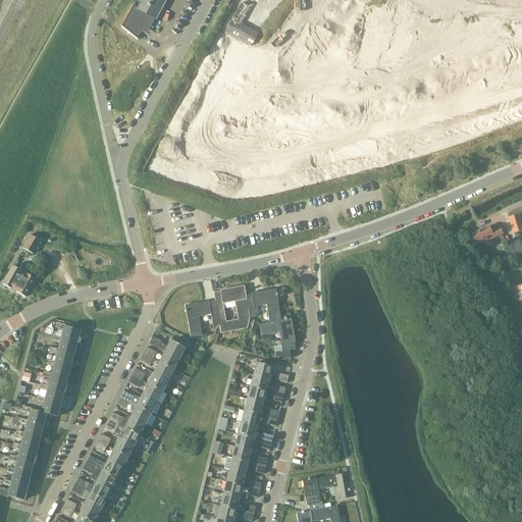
[(244,0),(238,13),(252,21),(263,0),(244,0)]
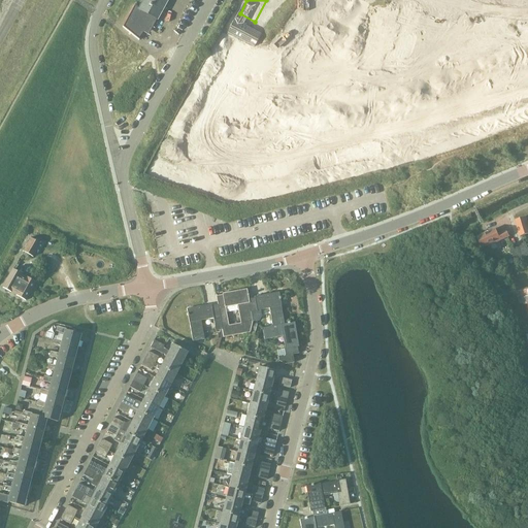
[(287,15),(285,20),(287,22),(296,30),(312,10),(303,2),(300,0),(298,3),(300,5),(298,7),(299,8),(293,17),(291,15),(289,18),(287,15)]
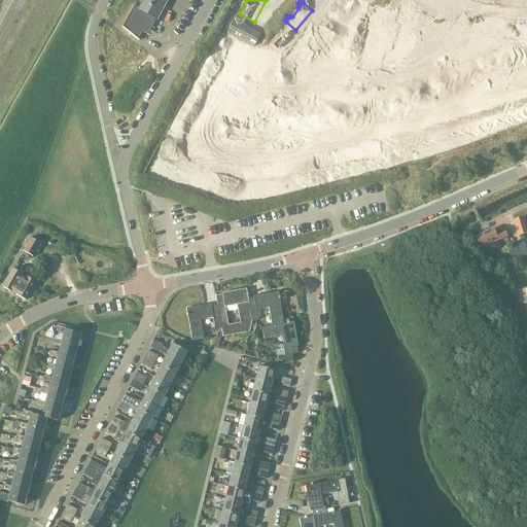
[(498,0),(495,0),(489,7),(501,18),(510,9),(498,0)]
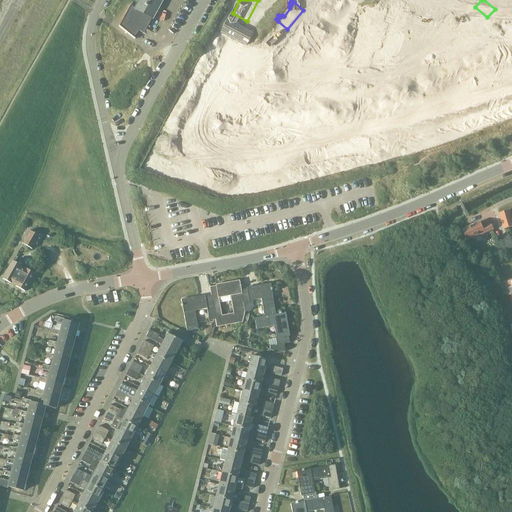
[(310,21),(307,25),(319,35),(335,16),(323,6),(320,9),(322,12),(313,23),(310,21)]
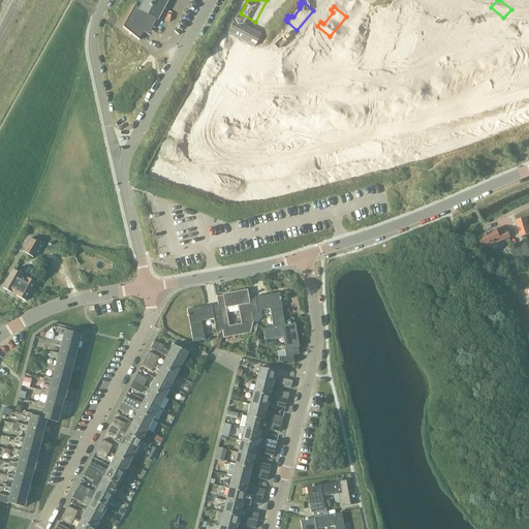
[(414,8),(405,16),(415,28),(425,21),(414,8)]
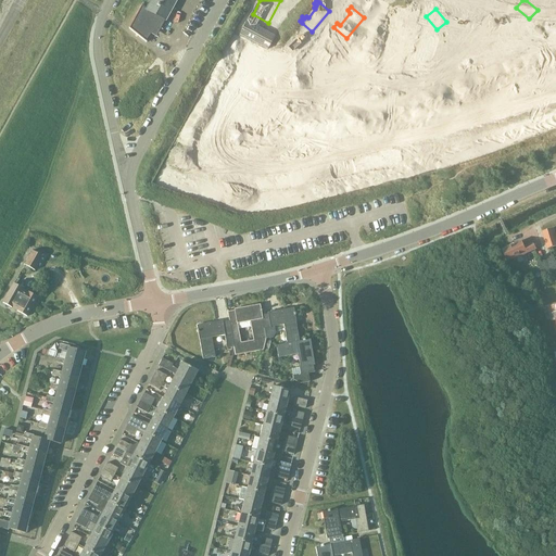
[(509,16),(502,25),(515,36),(522,27),(509,16)]
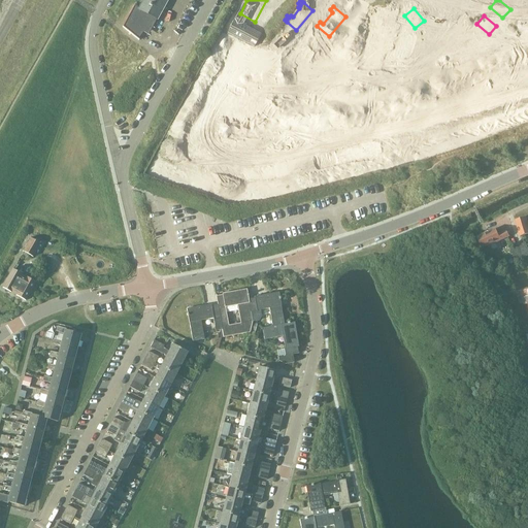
[(394,24),(385,31),(394,43),(403,37),(394,24)]
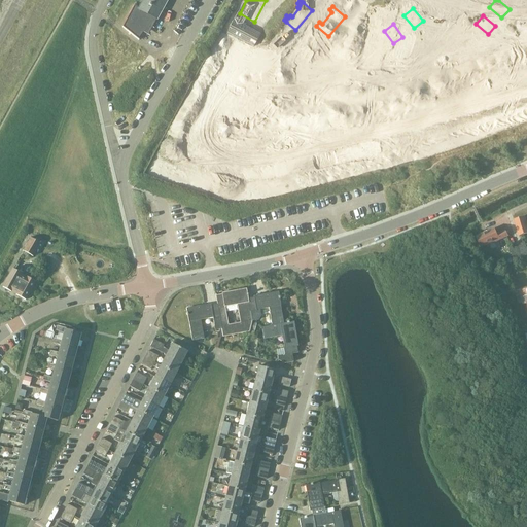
[(268,47),(266,51),(269,54),(279,60),(292,38),(282,31),(281,32),(279,30),(276,34),(279,35),(277,38),(278,38),(273,47),(272,46),(270,49),(268,47)]
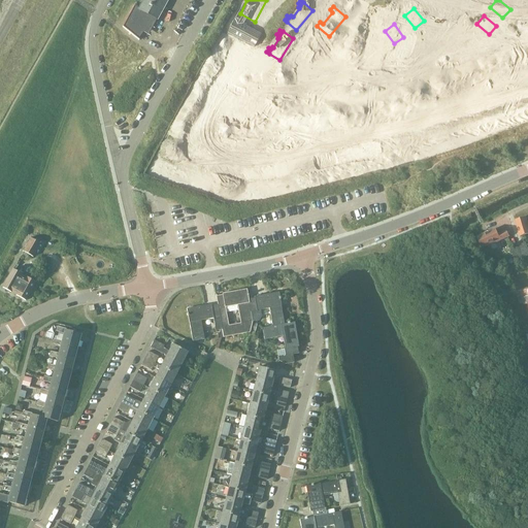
[(516,48),(514,53),(516,55),(526,62),(527,59),(527,32),(526,36),(527,37),(526,40),(527,41),(522,50),(520,48),(518,51),(516,48)]
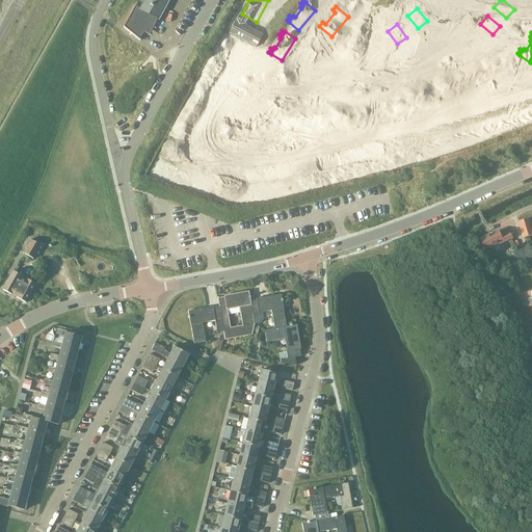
[(231,33),(224,46),(240,54),(246,41),(231,33)]
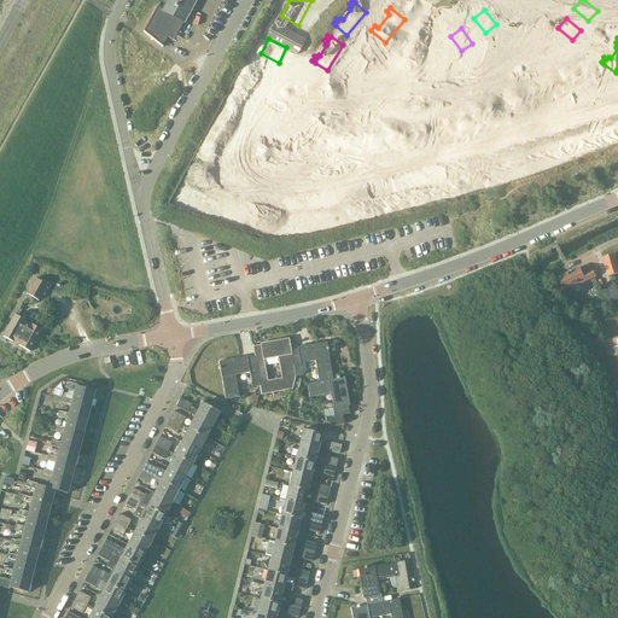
[(348,58),(344,63),(357,74),(377,52),(363,40),(360,44),(361,46),(350,59),(348,58)]
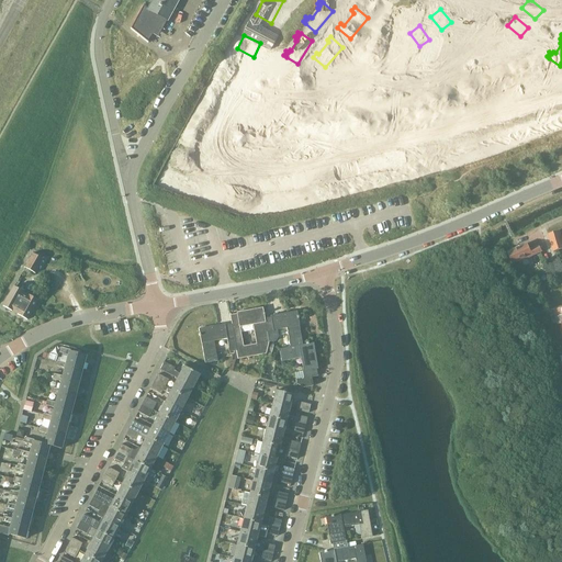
[(497,37),(490,46),(503,57),(510,48),(497,37)]
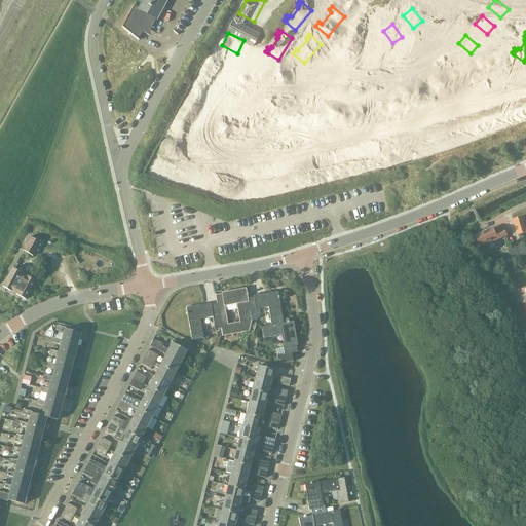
[(368,44),(361,52),(373,64),(380,54),(368,44)]
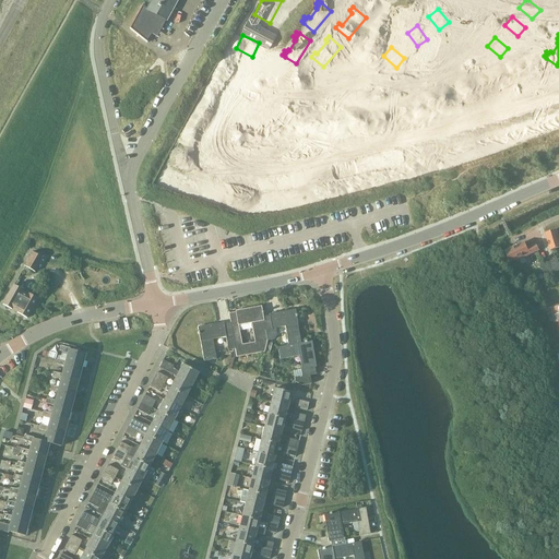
[(522,69),(518,72),(520,74),(526,86),(549,72),(543,60),(543,61),(540,58),(537,60),(538,62),(535,64),(536,66),(527,71),(526,70),(523,71),(522,69)]
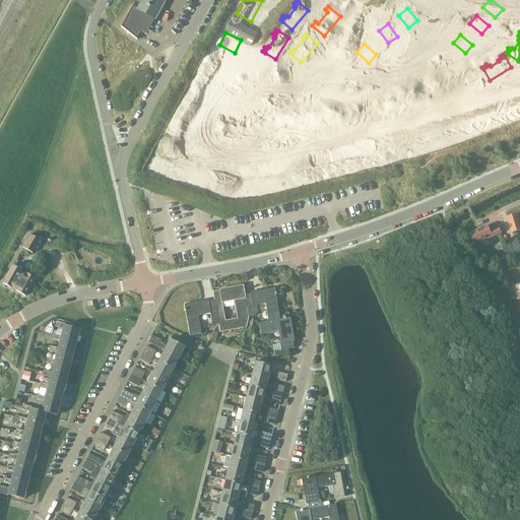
[(248,74),(246,77),(249,79),(259,86),(272,64),(262,58),(261,58),(259,56),(256,60),(259,61),(257,64),(259,65),(254,73),(252,72),(251,75),(248,74)]
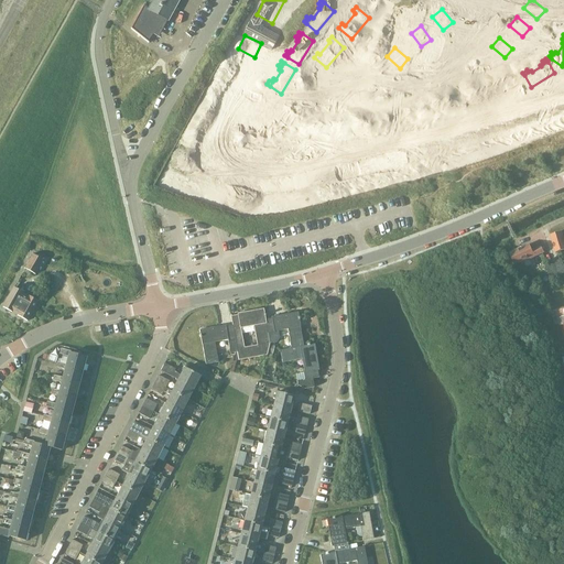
[(227,64),(224,78),(242,82),(246,68),(227,64)]
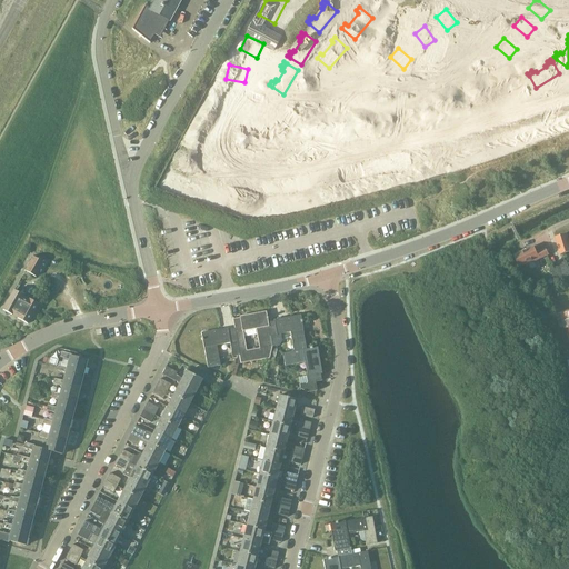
[(450,65),(438,65),(438,81),(450,81),(450,65)]
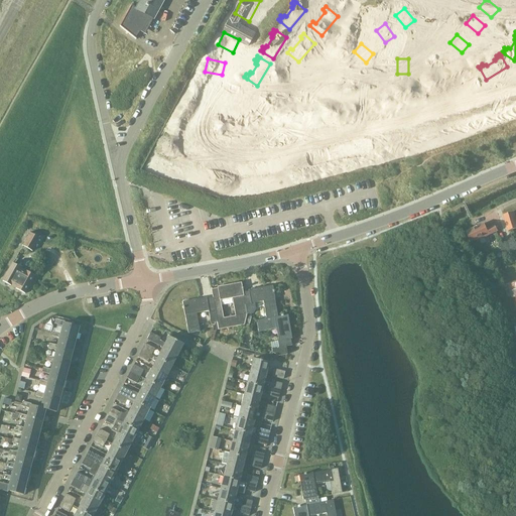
[(422,58),(422,74),(433,75),(433,58),(422,58)]
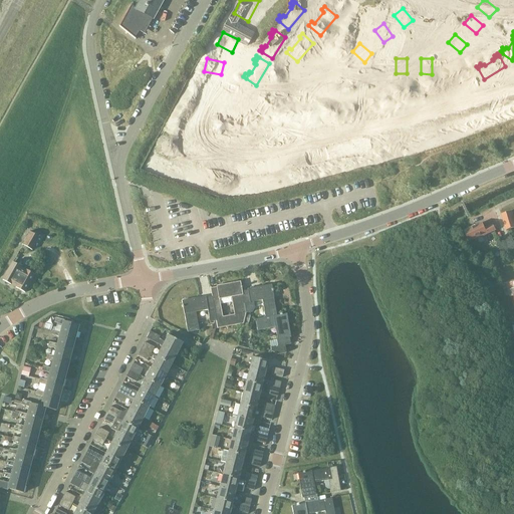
[(275,81),(273,85),(287,92),(298,69),(284,63),(282,67),(284,69),(278,81),(275,81)]
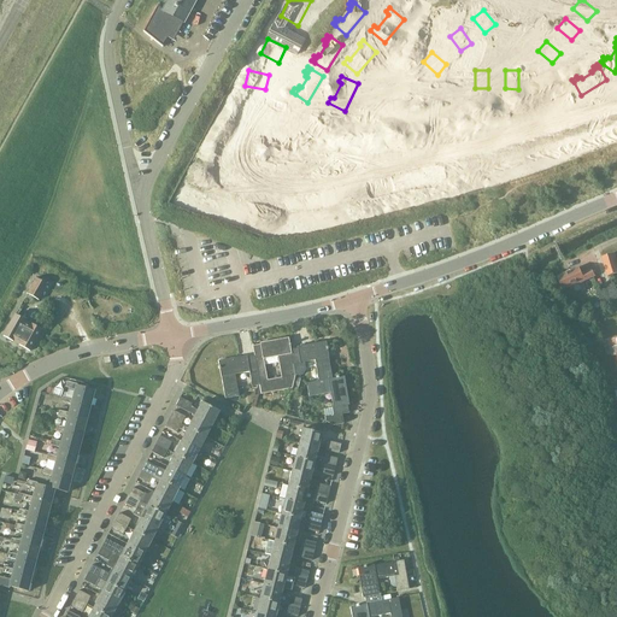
[(570,86),(557,94),(568,112),(582,103),(570,86)]
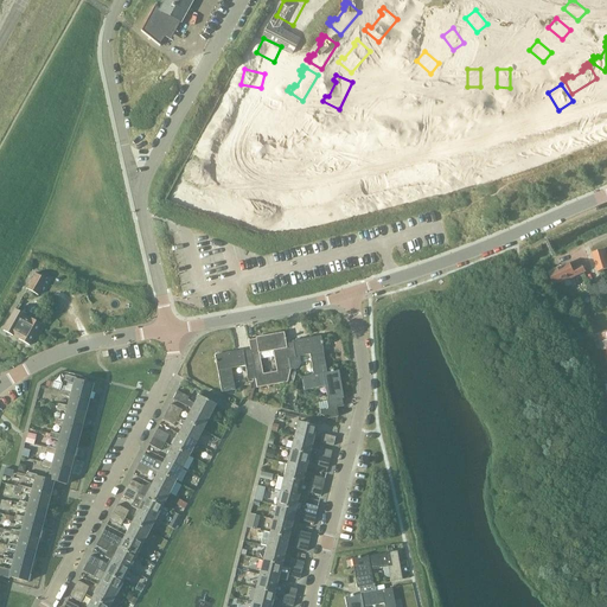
[(604,90),(595,93),(602,114),(606,112),(606,98),(604,90)]
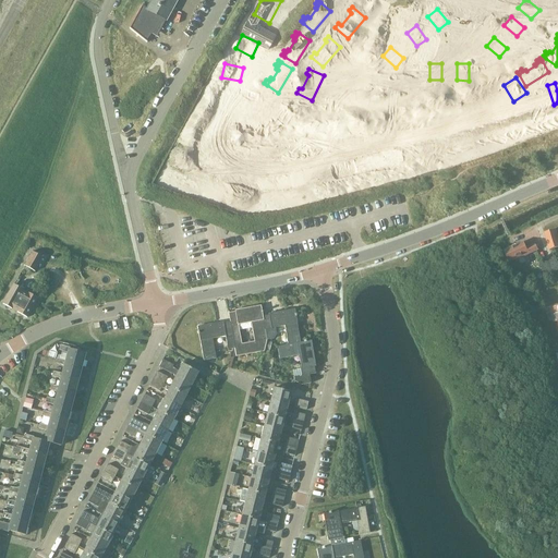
[(208,85),(201,116),(219,120),(221,111),(215,109),(218,96),(226,98),(228,91),(208,85)]
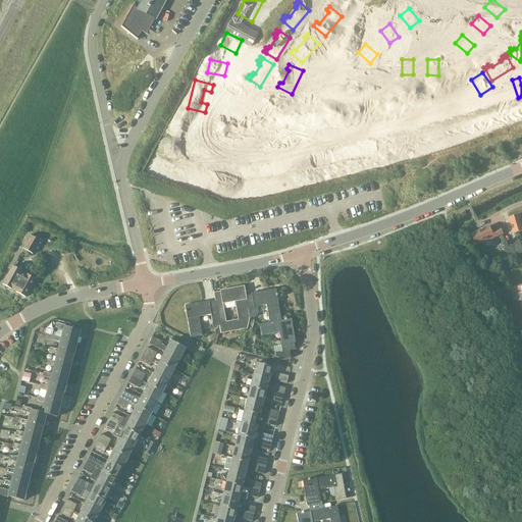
[(374,92),(370,103),(394,112),(399,101),(398,101),(400,98),(396,96),(395,99),(392,98),(390,99),(381,95),(382,94),(379,93),(380,90),(376,89),(375,92),(374,92)]
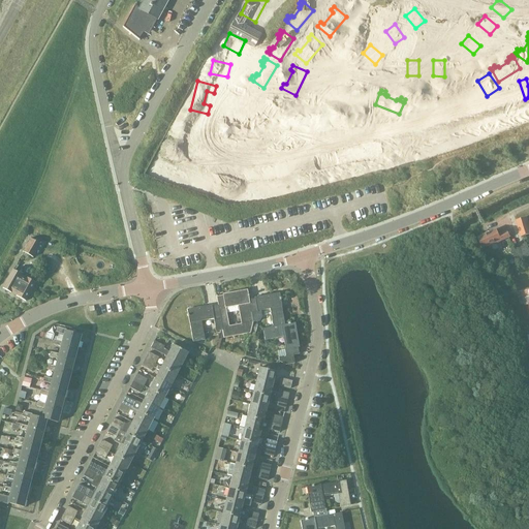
[(331,92),(315,101),(322,113),(338,103),(331,92)]
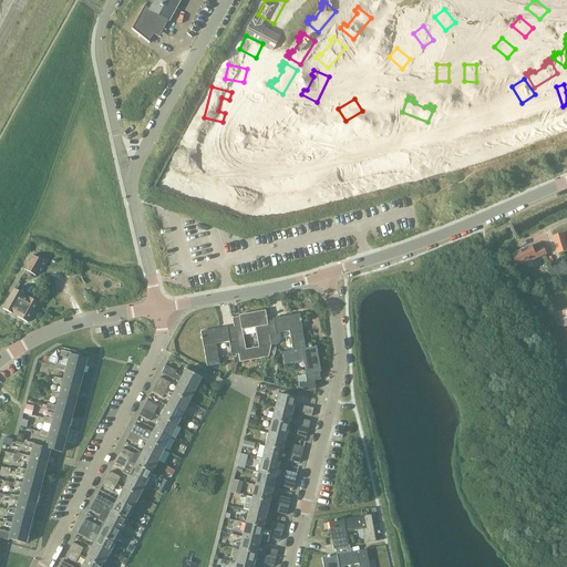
[(473,106),(468,109),(470,112),(474,124),(501,114),(495,102),(494,99),(490,101),(491,103),(487,104),(487,106),(477,110),(477,109),(474,110),(473,106)]
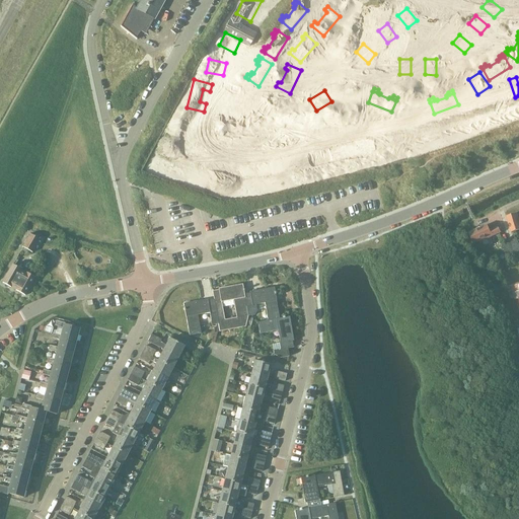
[(350,102),(344,102),(345,120),(355,119),(354,110),(358,110),(362,110),(361,93),(357,94),(351,97),(354,102),(350,102)]
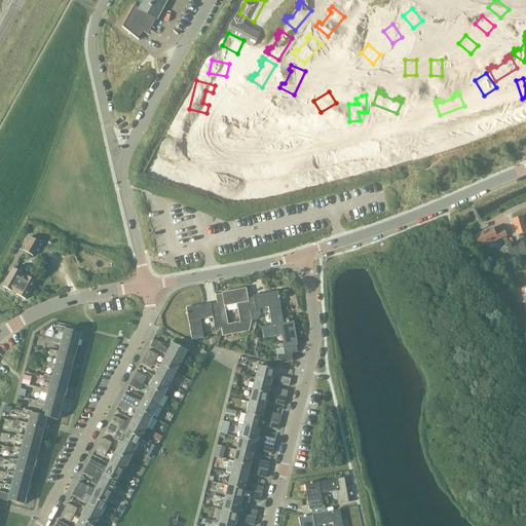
[(405,102),(403,114),(428,117),(430,105),(429,105),(430,102),(425,101),(425,104),(422,103),(422,105),(412,104),(412,102),(409,102),(410,99),(405,99),(405,102)]
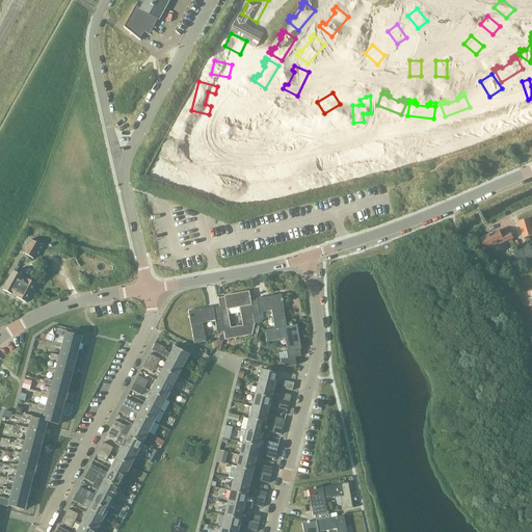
[(531,108),(517,113),(522,127),(531,123),(531,108)]
